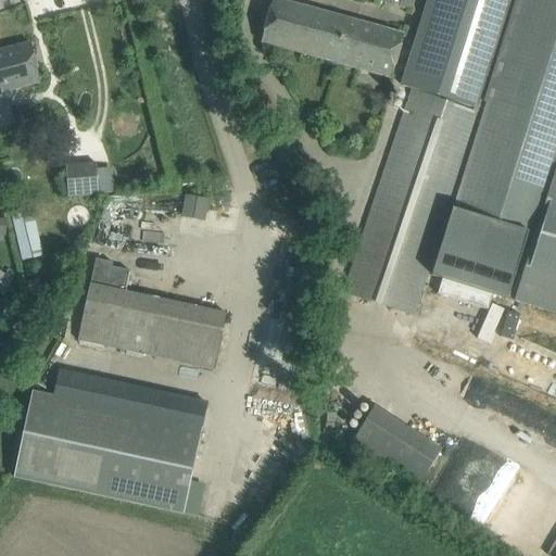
[(273,0),(261,43),(392,78),(404,36),(275,0),(273,0)]
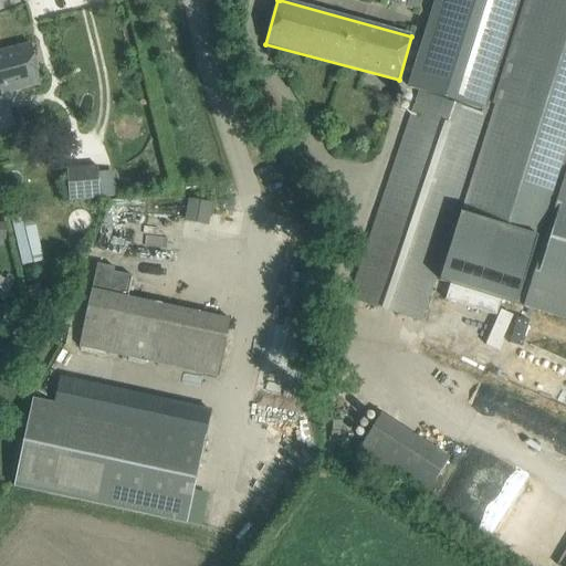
[(392,0),(391,2),(419,11),(422,0),(392,0)]
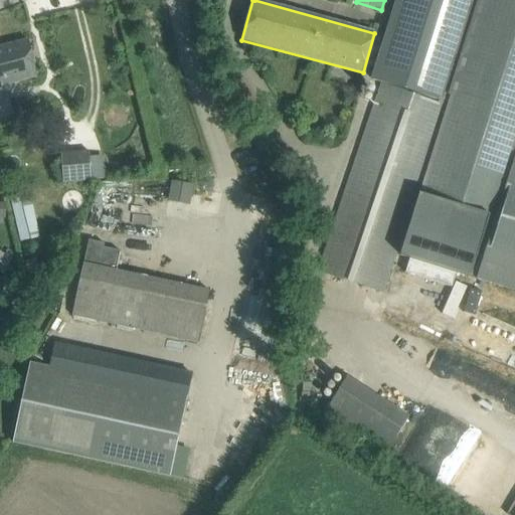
[(514,0),(396,0),(372,78),(372,79),(451,105),(403,256),(514,291),(514,0)]
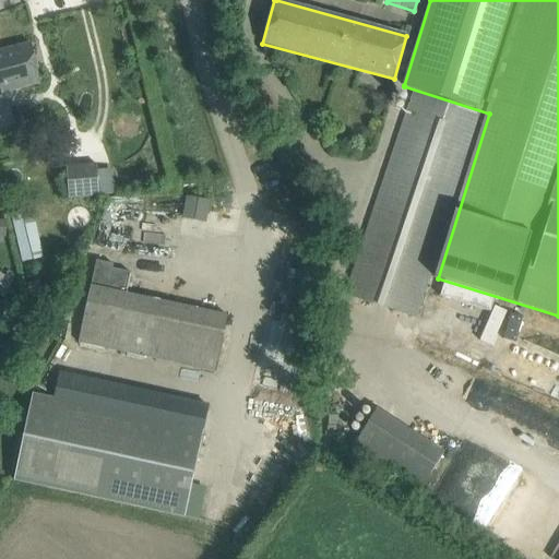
[(31,44),(0,51),(0,93),(40,84),(31,44)]
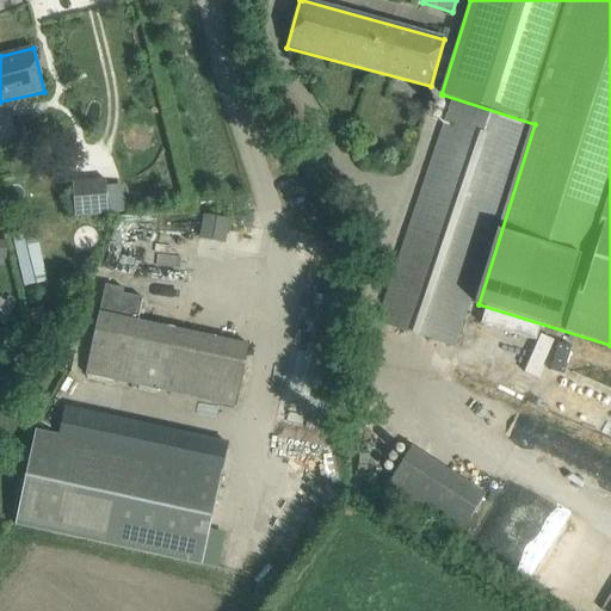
[(454,349),(528,125),(452,100),(378,322),(454,349)]
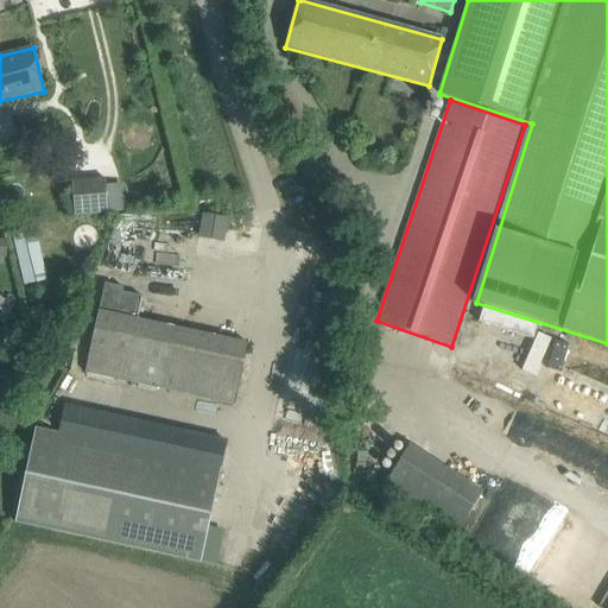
[(108,185),(74,188),(76,219),(111,216),(108,185)]
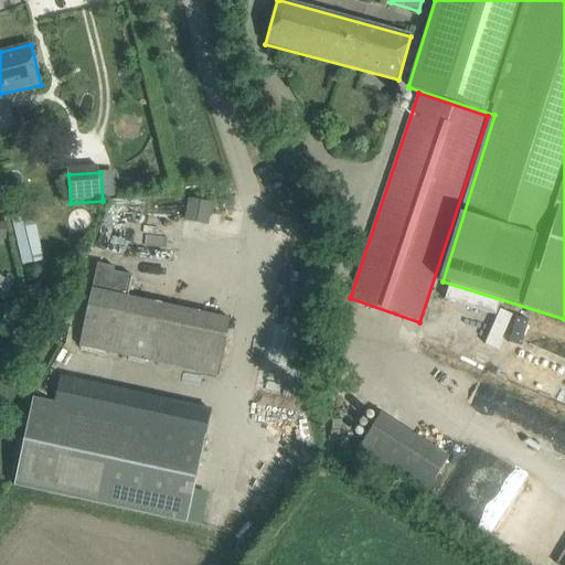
[(187,201),(183,221),(208,225),(211,204),(187,201)]
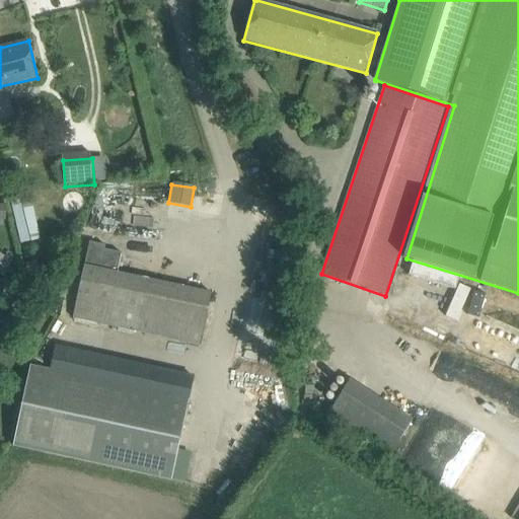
[(32,196),(14,200),(24,249),(43,245),(32,196)]
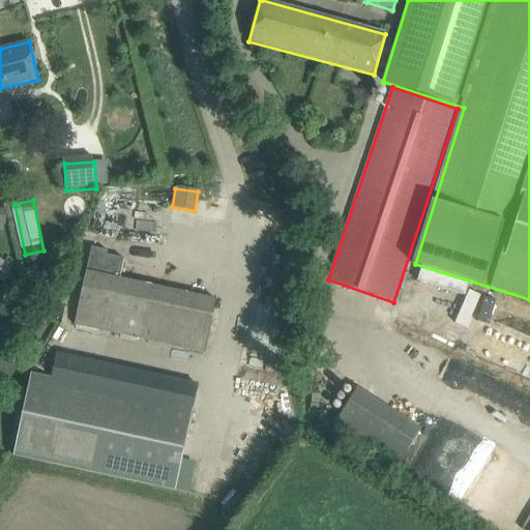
[(216,300),(119,278),(123,259),(107,256),(108,252),(91,247),(74,326),(204,355),(216,300)]
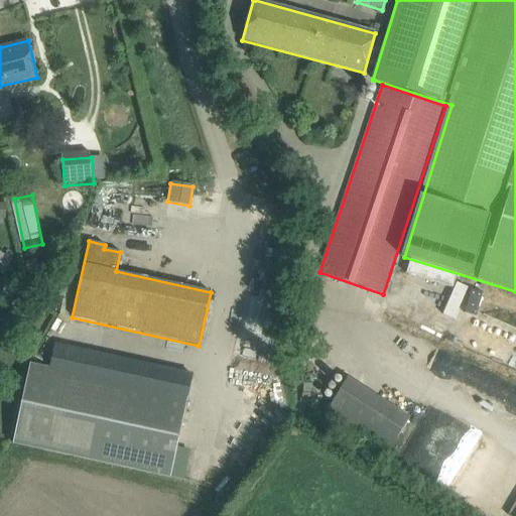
[(36,258),(25,261),(29,276),(40,274),(36,258)]
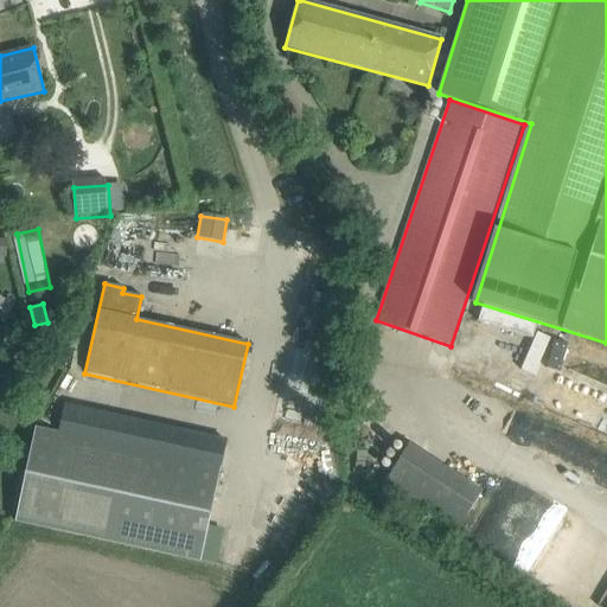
[(199,563),(219,470),(34,428),(13,522),(199,563)]
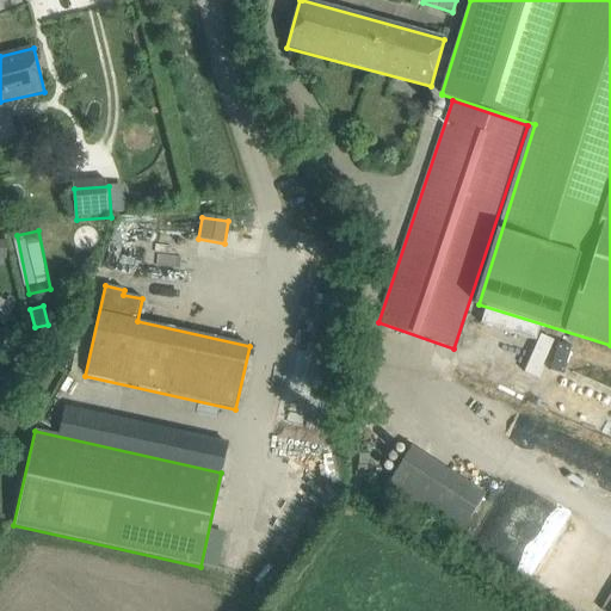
[(455,545),(486,497),(412,450),(381,499),(455,545)]
